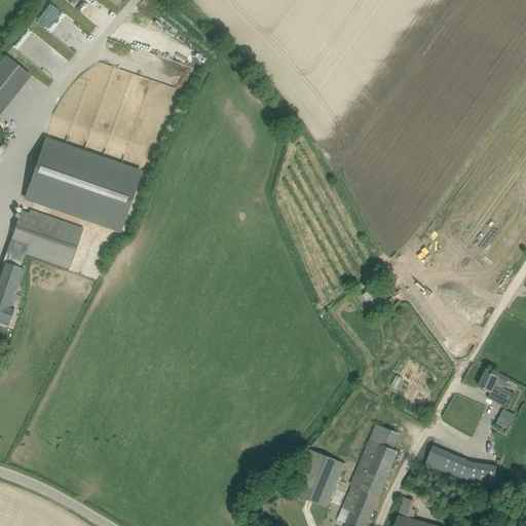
[(35,21),(59,36),(65,28),(82,39),(87,30),(46,3),(35,21)]
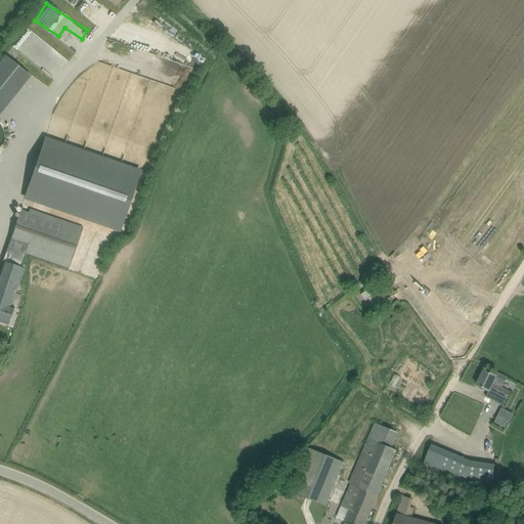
[(0,56),(0,112),(29,75),(2,54),(0,56)]
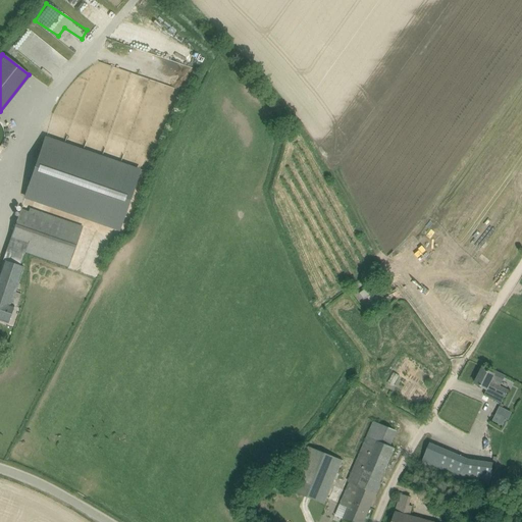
[(140,170),(45,139),(25,197),(119,229),(140,170)]
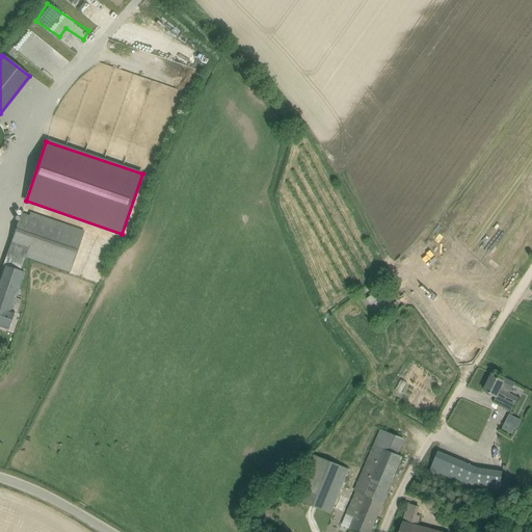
[(25,256),(70,271),(84,232),(23,210),(8,250),(25,256)]
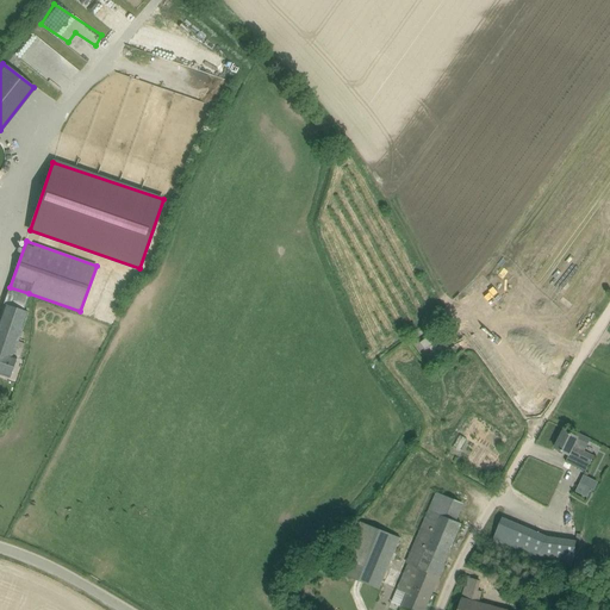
[(29,312),(23,310),(4,304),(0,315),(0,374),(10,378),(17,358),(20,358),(25,343),(18,341),(29,312)]
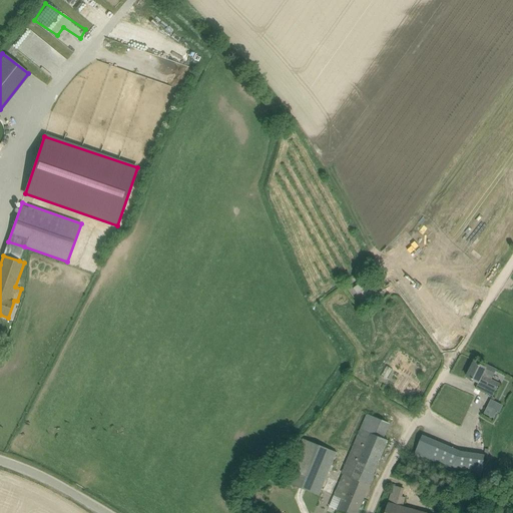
[(366,269),(361,272),(365,277),(370,273),(366,269)]
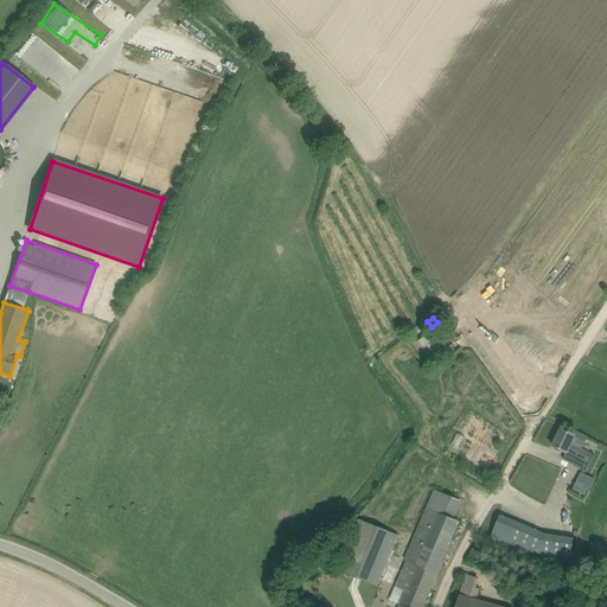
[(432,342),(428,337),(427,334),(417,342),(419,343),(423,349),(432,342)]
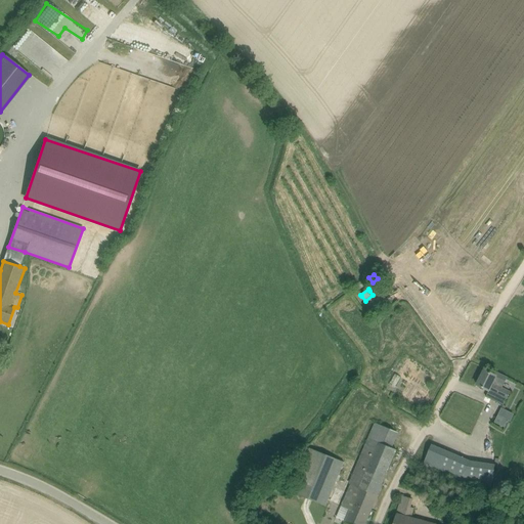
[(504,385),(508,378),(497,373),(496,376),(485,369),(477,385),(489,391),(486,397),(504,405),(511,392),(501,388),(504,385)]
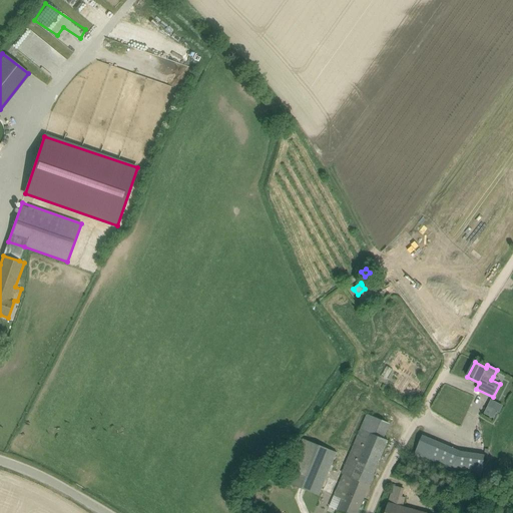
[(484,414),(494,419),(498,411),(500,412),(503,406),(491,400),(484,414)]
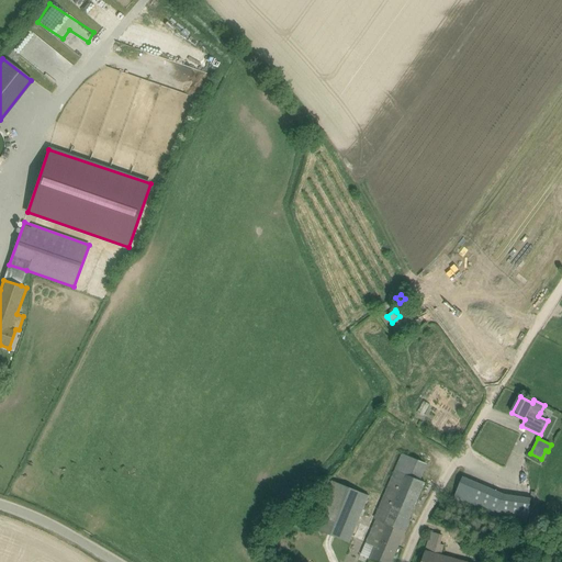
[(350,543),(370,496),(369,496),(372,490),(366,487),(389,452),(388,451),(373,441),(355,470),(344,486),(336,482),(332,481),(313,528),(350,543)]
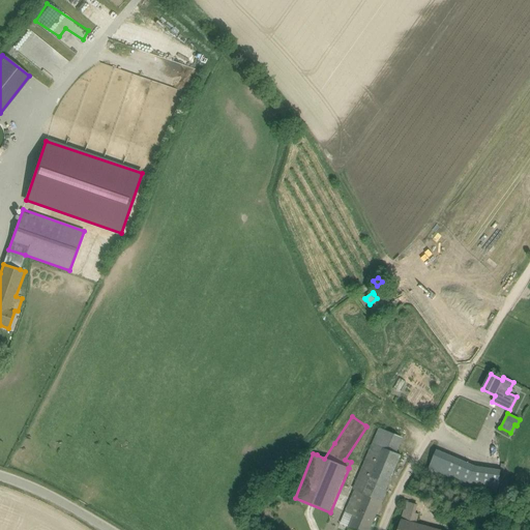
[(347,496),(340,493),(333,507),(354,516),(349,528),(354,529),(370,529),(382,501),(401,455),(396,453),(388,449),(394,435),(379,428),(373,443),(353,489),(350,488),(347,496)]
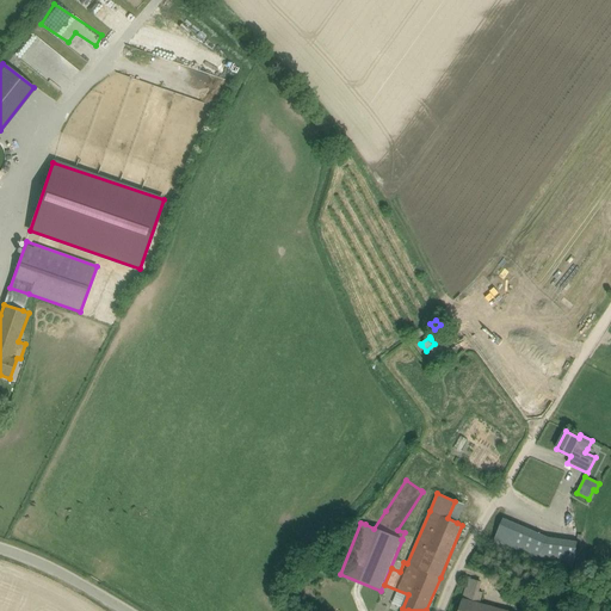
[(512,523),(504,519),(493,542),(503,545),(512,523)]
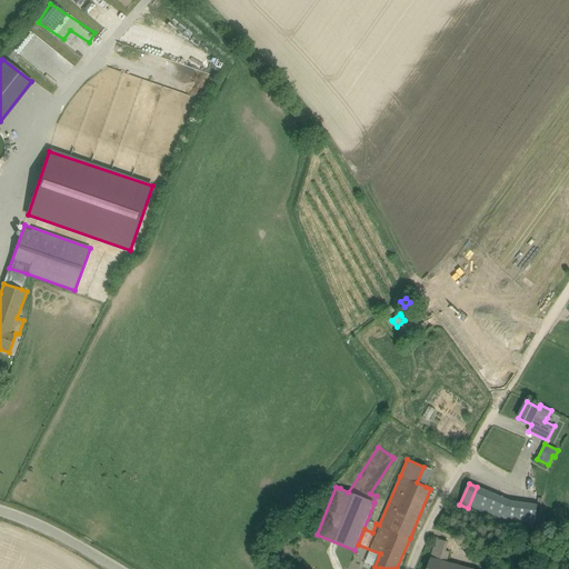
[(511,501),(502,498),(493,519),(501,522),(511,501)]
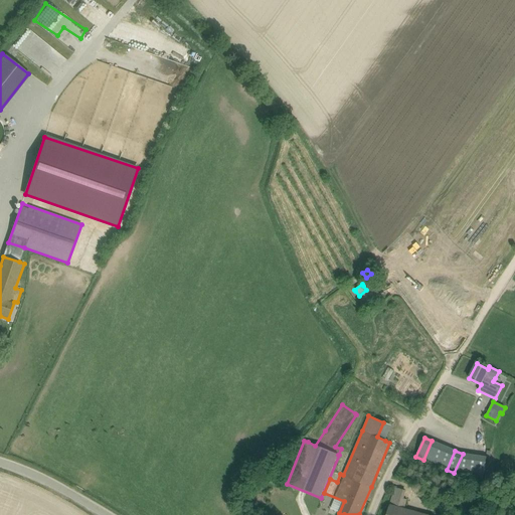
[(406,490),(405,490),(395,487),(390,505),(387,514),(428,514),(404,509),(407,499),(404,499),(406,490)]
